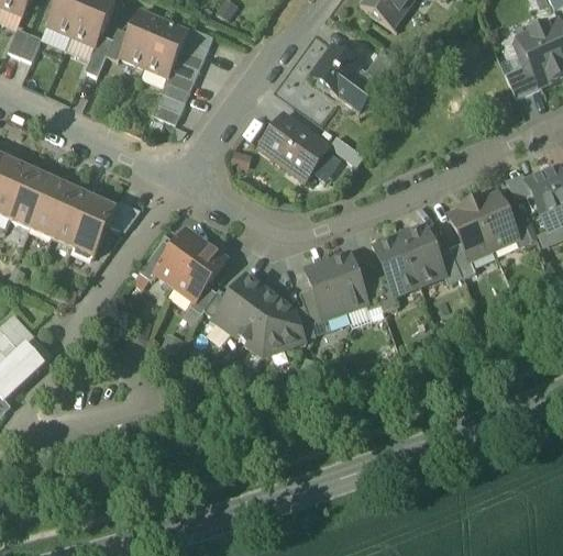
[(0,0),(0,7),(22,17),(29,0),(0,0)]
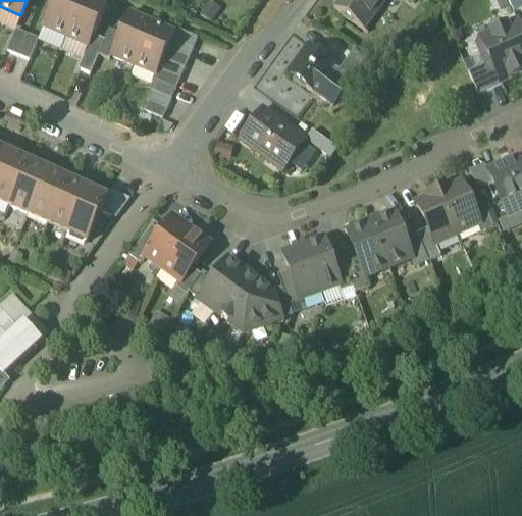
[(53,0),(43,24),(65,35),(80,0),(53,0)]
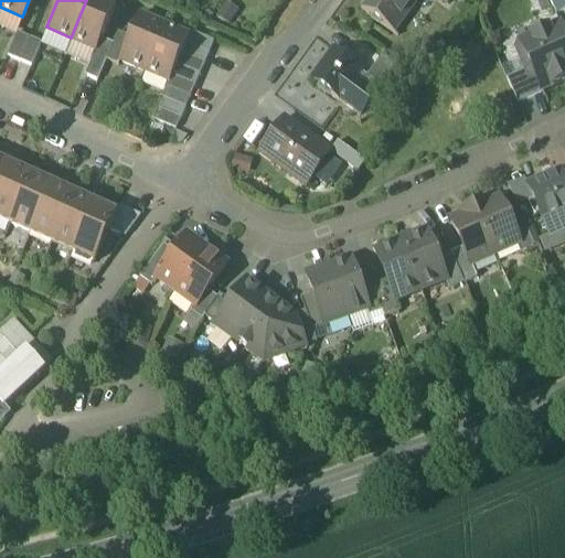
[(115,1),(113,0),(86,0),(71,38),(95,47),(100,35),(115,1)]
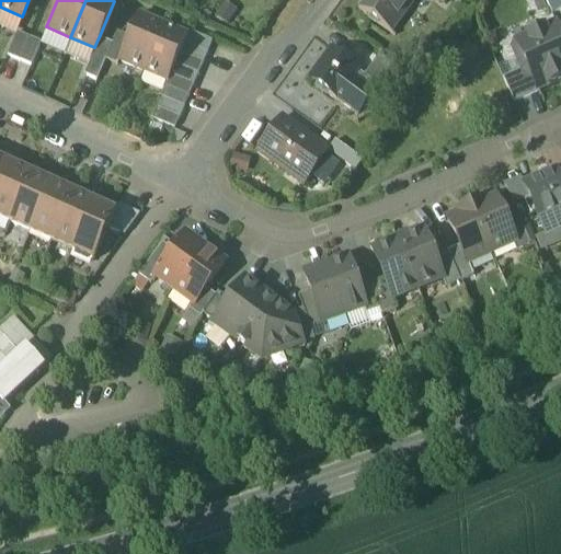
[(237,6),(227,0),(222,0),(215,13),(227,21),(237,6)]
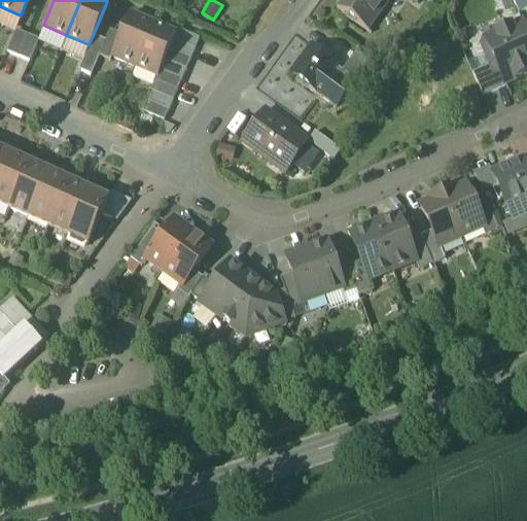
[(342,0),(338,5),(363,25),(381,0),(342,0)]
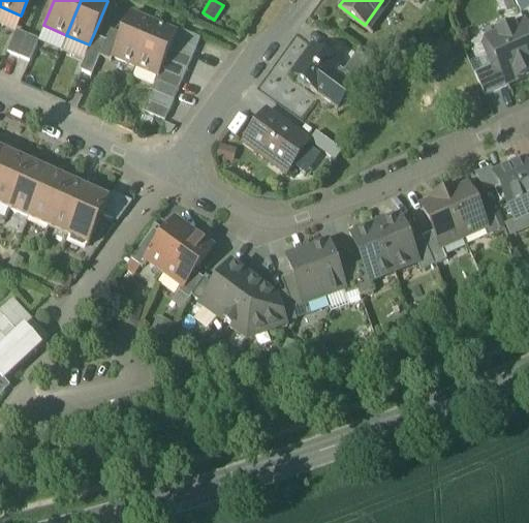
[(516,0),(520,9),(528,5),(528,0),(516,0)]
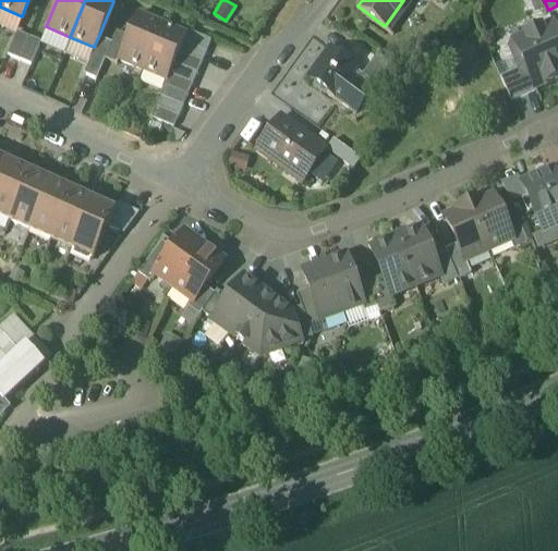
[(17,28),(22,16),(0,7),(0,23),(16,31),(17,28)]
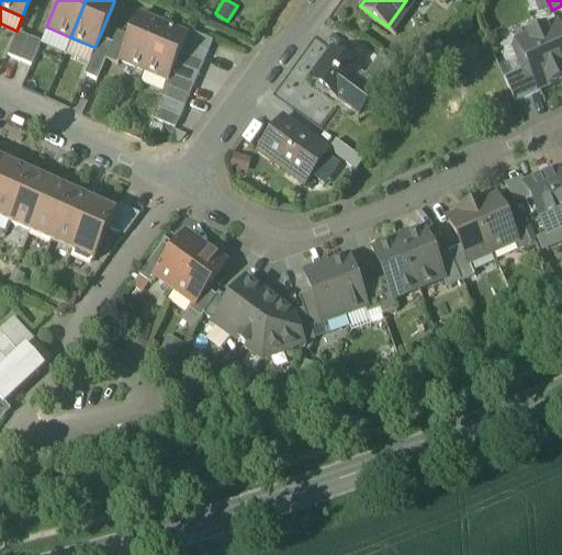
[(143,68),(163,22),(138,12),(130,34),(119,58),(143,68)]
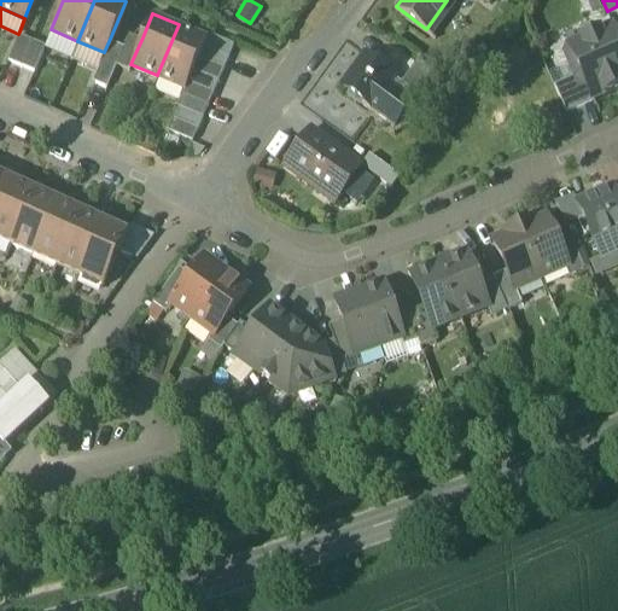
[(581,71),(592,95),(593,94),(617,82),(617,36),(612,22),(599,28),(592,25),(583,29),(581,36),(567,42),(564,50),(569,60),(575,73),(575,74),(581,71)]
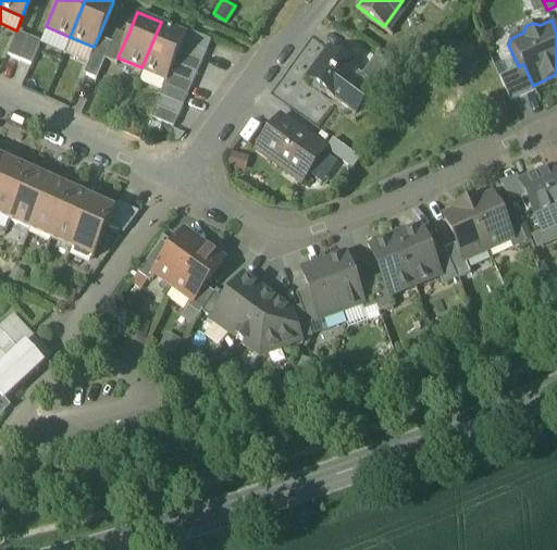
[(185,32),(161,22),(141,67),(165,77),(169,71),(173,60),(178,50),(183,39),(185,32)]
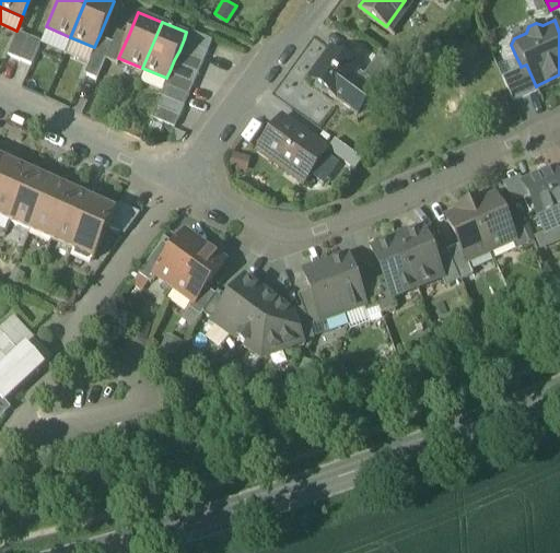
[(70,37),(46,26),(41,39),(41,40),(65,50),(70,37)]
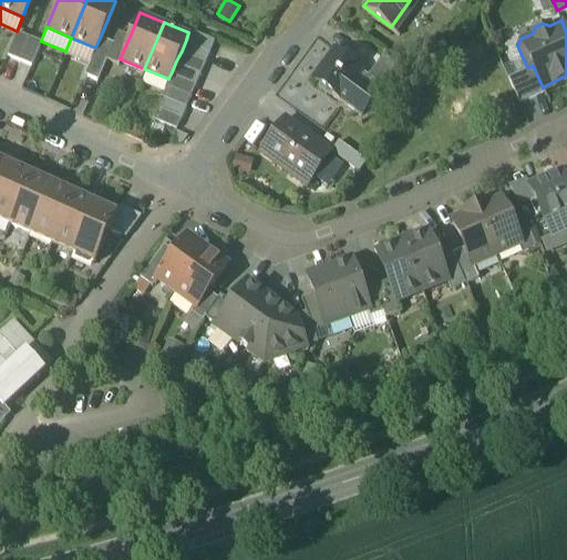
[(215,39),(191,28),(188,32),(186,40),(209,50),(215,39)]
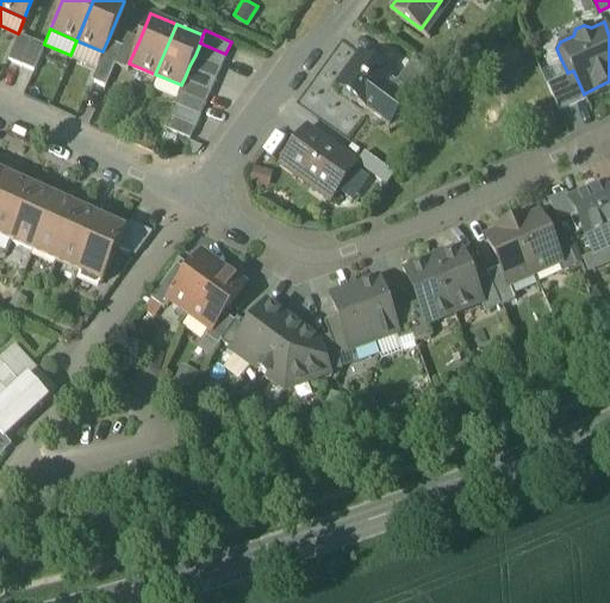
[(7,57),(20,62),(32,37),(19,31),(18,33),(7,57)]
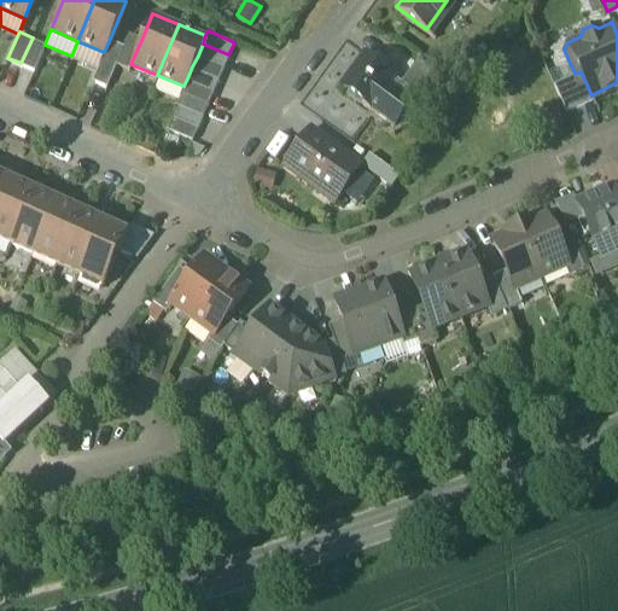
[(116,63),(129,68),(130,64),(143,38),(129,31),(123,45),(116,63)]
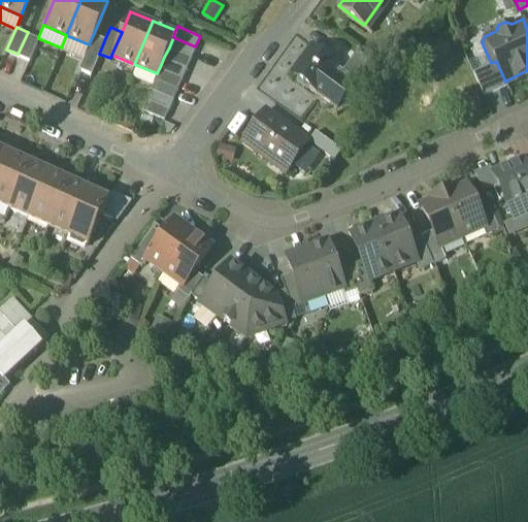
[(38,37),(28,32),(18,54),(29,59),(38,38),(38,37)]
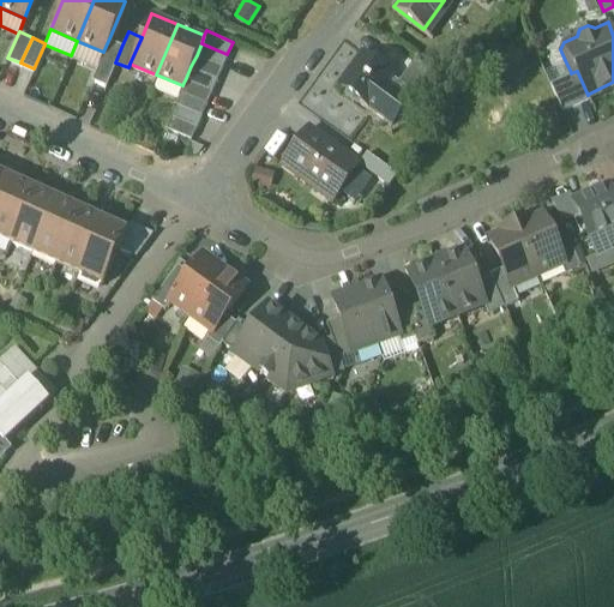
[(92,78),(106,84),(115,62),(122,44),(109,38),(103,52),(97,67),(92,78)]
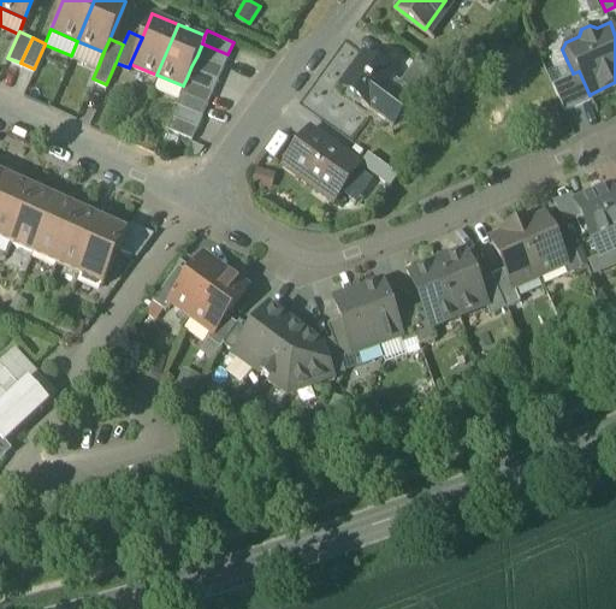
[(77,41),(71,55),(98,68),(104,52),(77,41)]
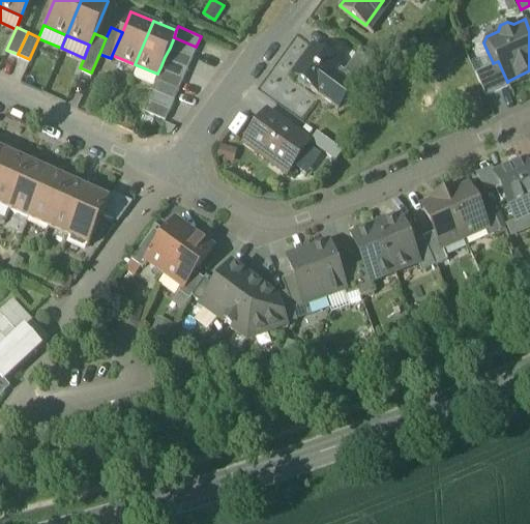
[(196,47),(174,37),(170,48),(192,56),(196,47)]
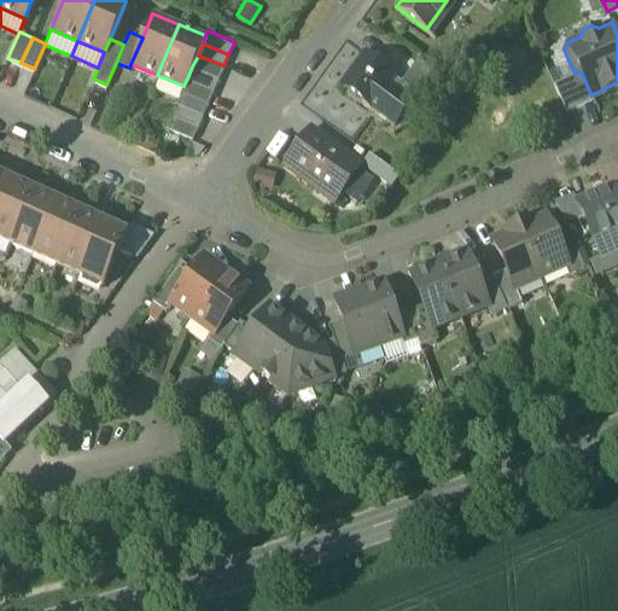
[(371,105),(394,122),(410,99),(394,86),(389,93),(383,88),(388,82),(394,74),(363,52),(342,83),(371,105)]
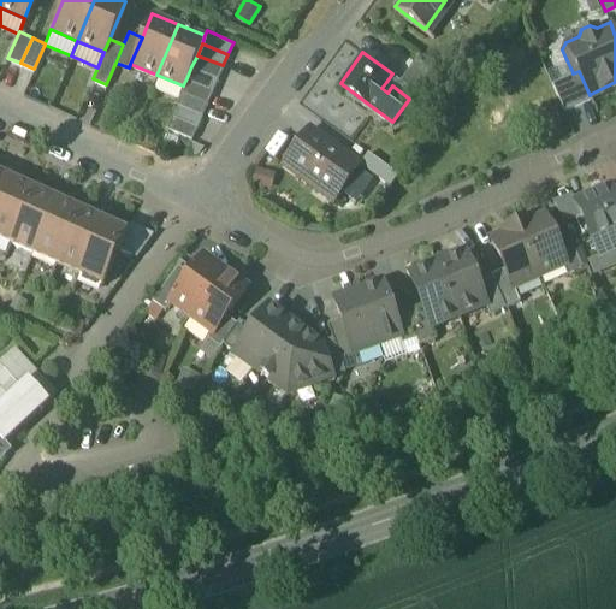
[(223,65),(197,55),(191,66),(218,77),(223,65)]
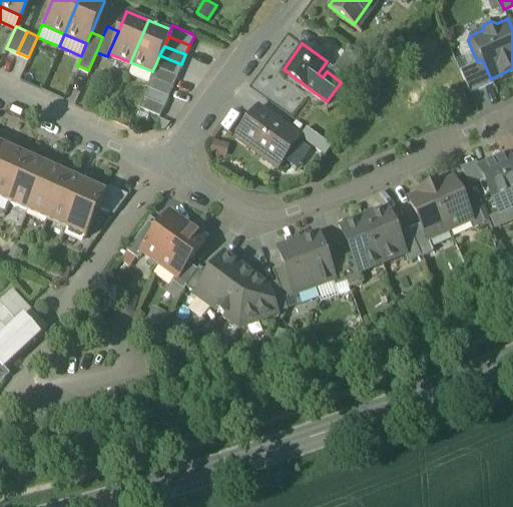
[(334,65),(360,83),(374,65),(348,47),(334,65)]
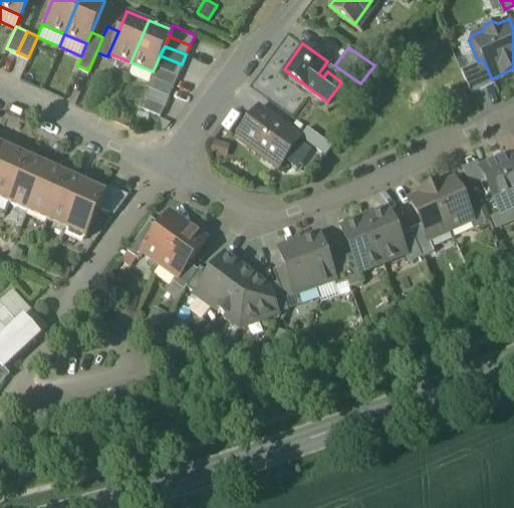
[(478,60),(473,50),(457,57),(462,68),(478,60)]
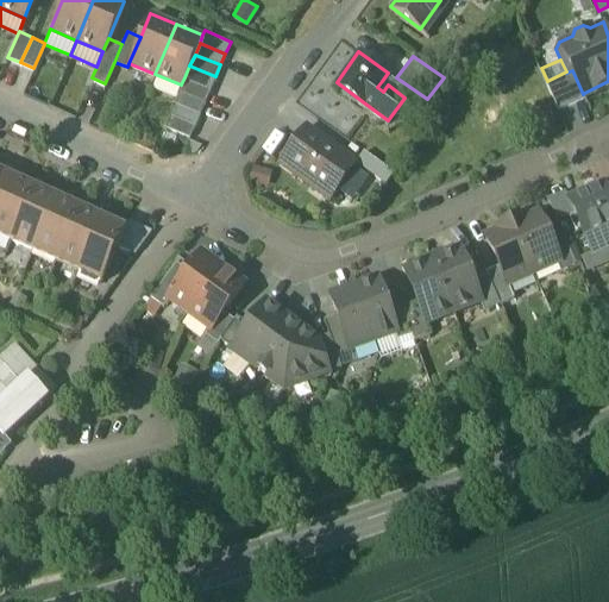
[(215,76),(189,66),(184,77),(211,88),(215,76)]
